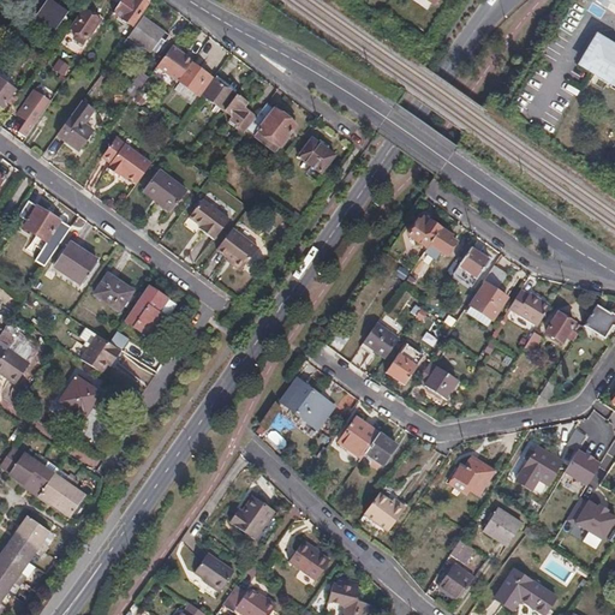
[(48,0),(34,22),(51,34),(65,13),(55,5),(58,0),(48,0)]
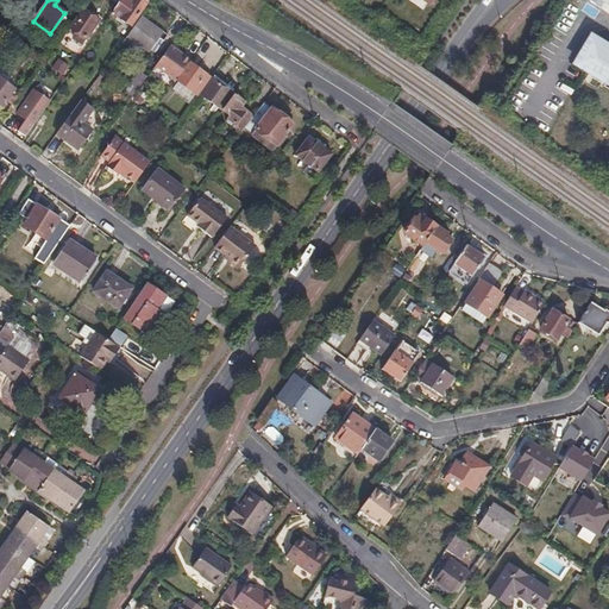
[(119,0),(111,13),(130,26),(145,4),(139,0),(119,0)]
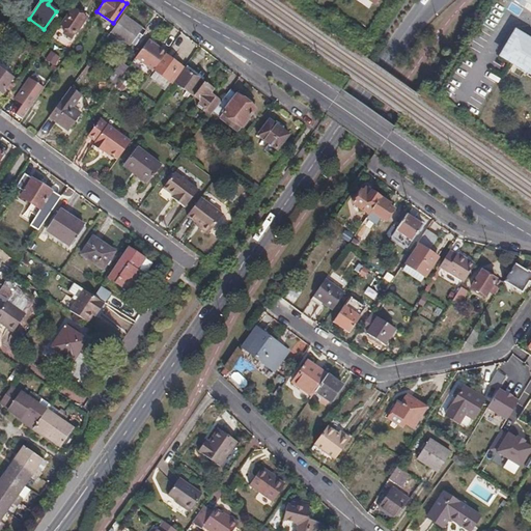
[(530,6),(530,0),(507,0),(523,9),(527,4),(530,6)]
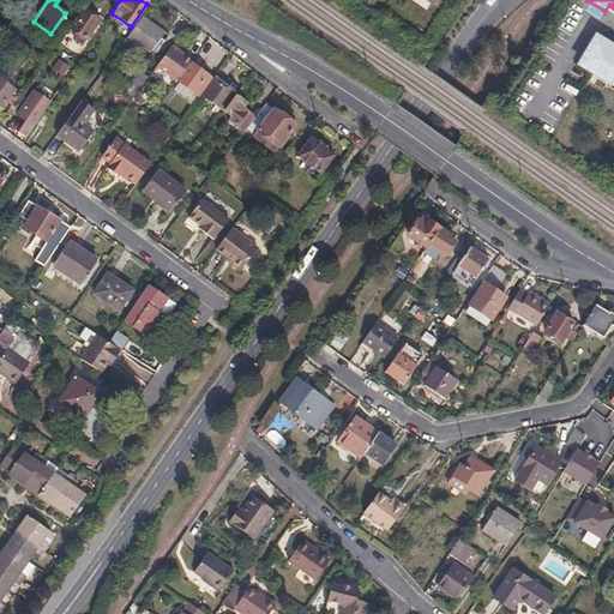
[(98,22),(82,10),(70,28),(76,32),(71,40),(82,46),(98,22)]
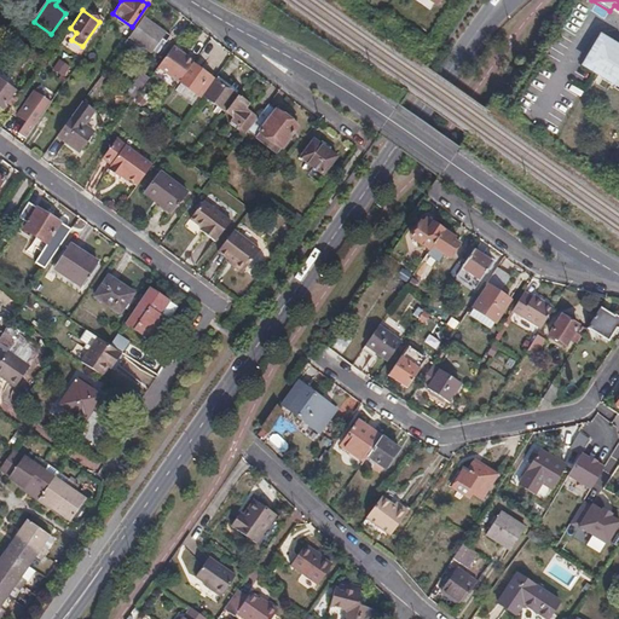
[(166,33),(143,16),(127,38),(151,55),(154,51),(156,53),(165,41),(162,39),(166,33)]
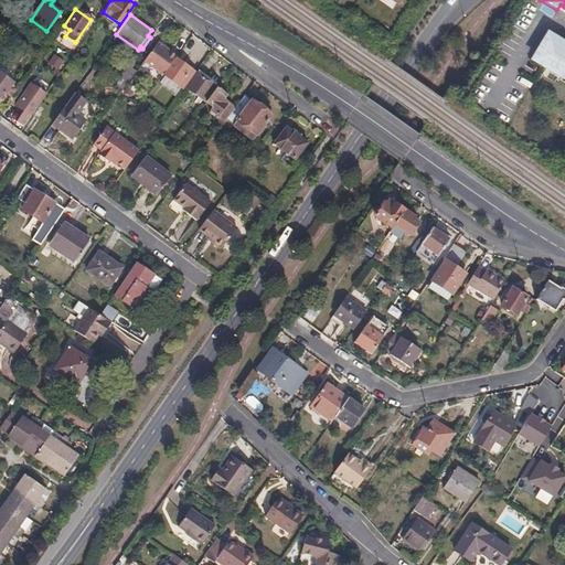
[(564,77),(564,44),(548,35),(534,60),(564,77)]
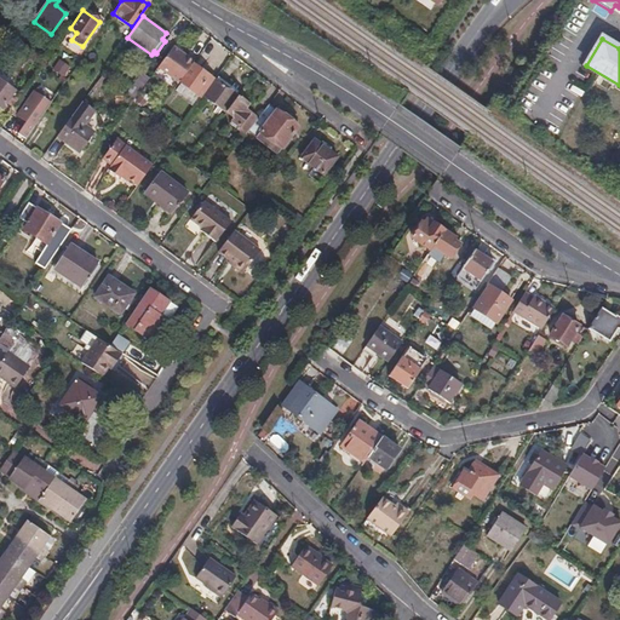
[(158,67),(179,82),(193,64),(194,61),(173,46),(158,67)]
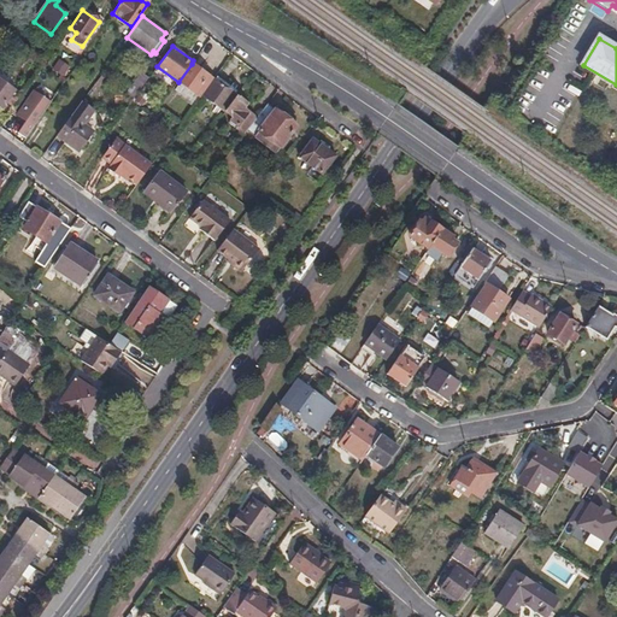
[(71,66),(60,59),(52,70),(65,78),(71,66)]
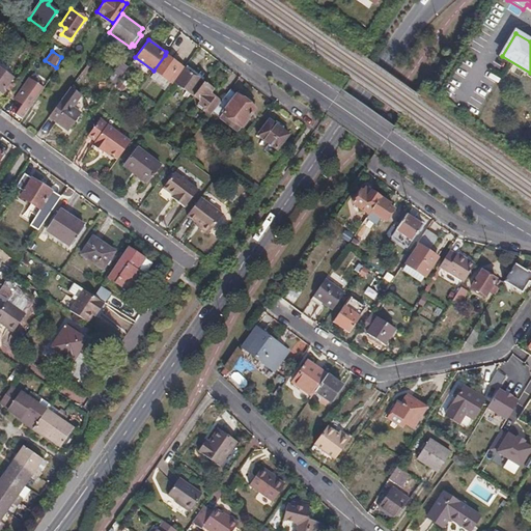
[(173,82),(183,68),(165,55),(154,71),(172,84),(173,82)]
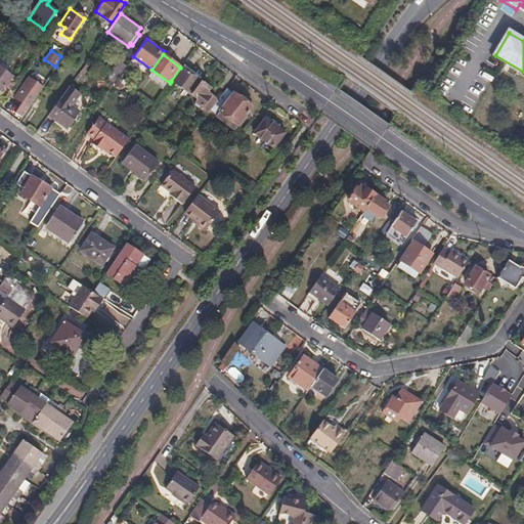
[(106,79),(114,84),(126,67),(120,61),(106,79)]
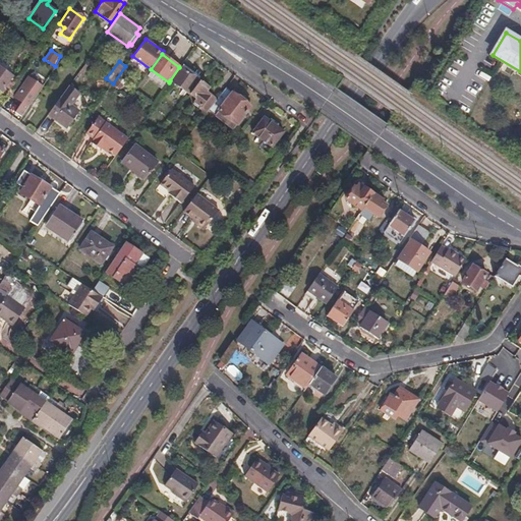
[(196,79),(179,67),(170,80),(187,93),(196,79)]
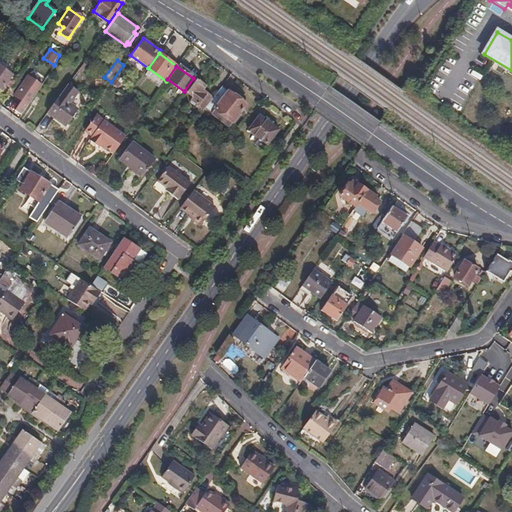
[(11,76),(0,67),(0,87),(2,89),(5,85),(9,88),(15,80),(10,77),(11,76)]
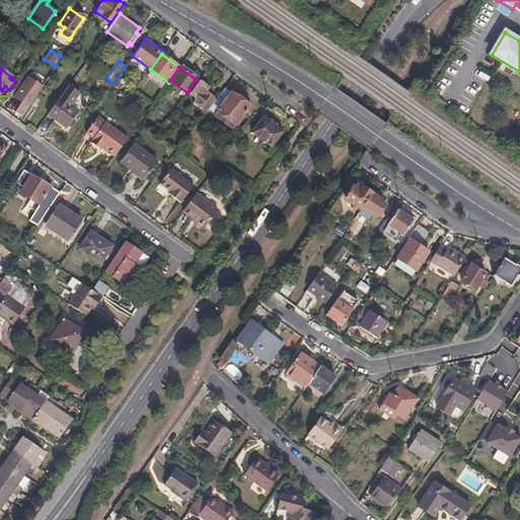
[(27,106),(28,107),(42,86),(28,78),(15,98),(21,102),(14,113),(20,117),(27,106)]
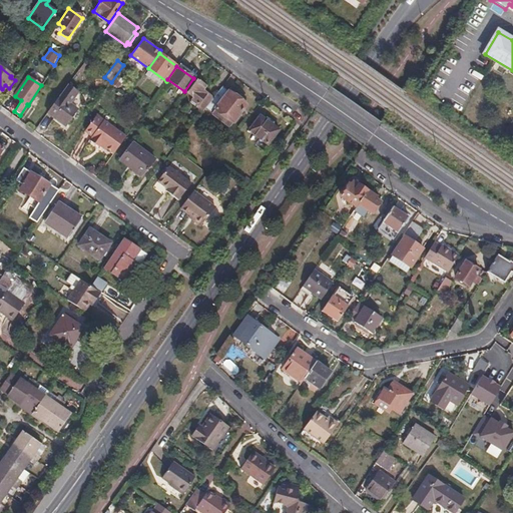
[(121,84),(116,80),(112,85),(118,88),(121,84)]
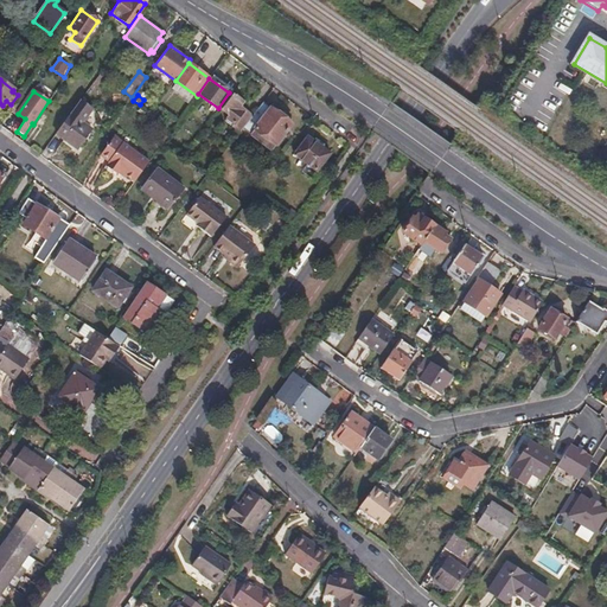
[(240,133),(242,129),(251,116),(240,108),(243,103),(232,95),(221,109),(229,115),(224,121),(240,133)]
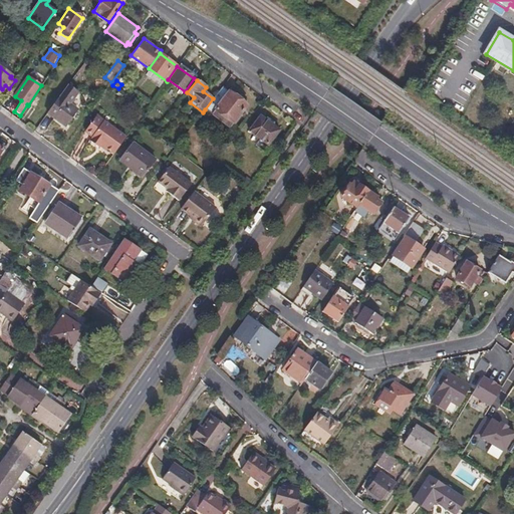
[(67,85),(47,113),(64,125),(76,109),(69,103),(77,92),(67,85)]
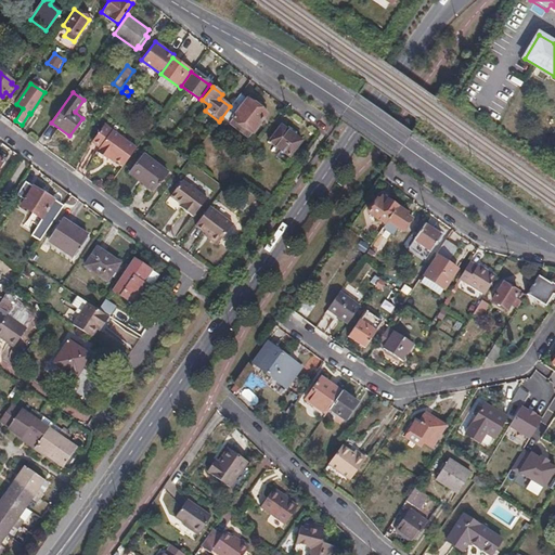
[(230,106),(221,118),(247,139),(266,115),(240,94),(230,106)]
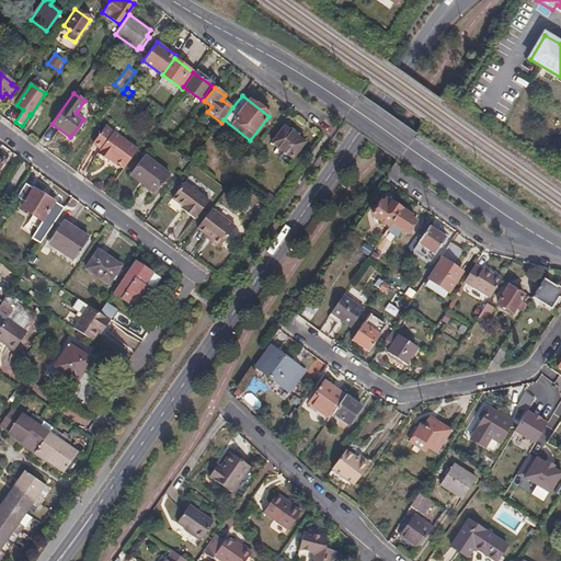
[(103,127),(99,134),(107,139),(111,133),(103,127)]
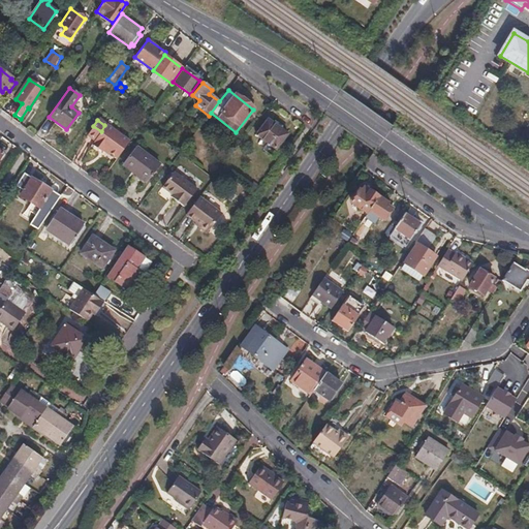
[(256,135),(275,150),(286,134),(268,121),(256,135)]
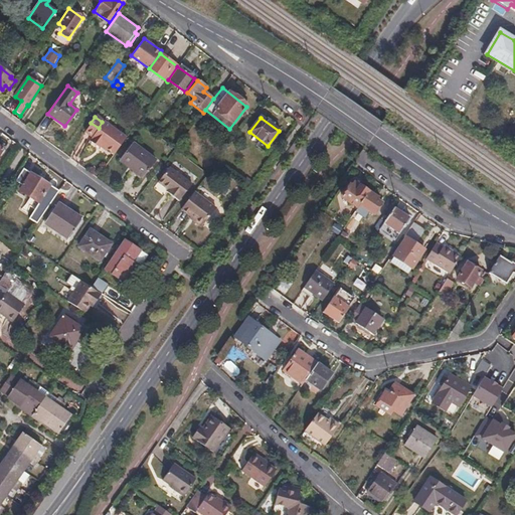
[(89,141),(94,145),(107,126),(102,122),(99,128),(91,123),(83,132),(92,138),(89,141)]
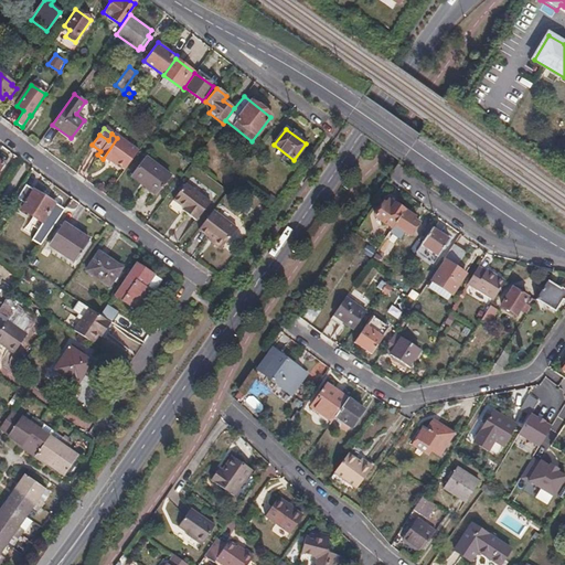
[(108,159),(125,171),(138,152),(117,138),(103,159),(107,161),(108,159)]
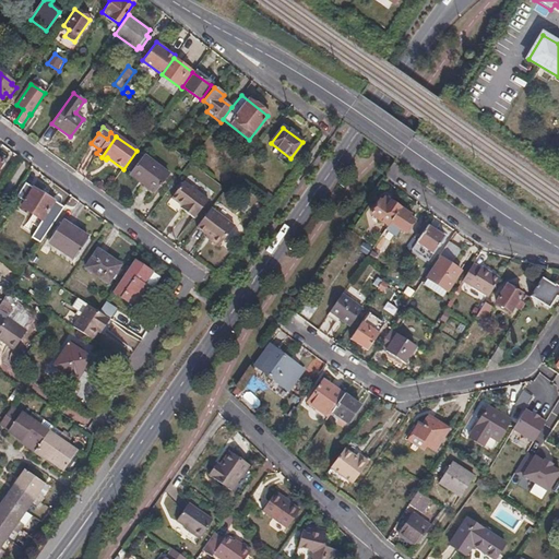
[(130,175),(142,183),(156,165),(145,156),(130,175)]
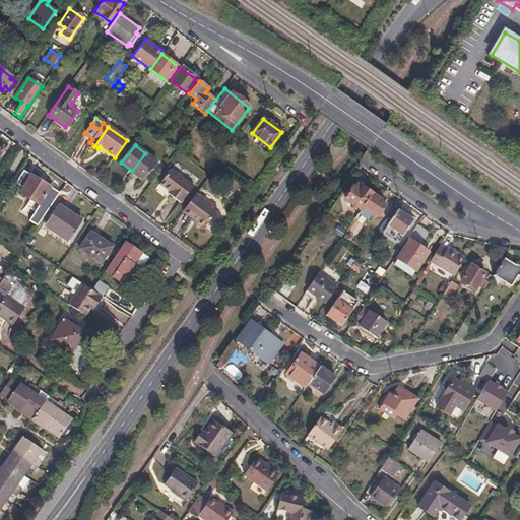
[(145,153),(132,171),(143,180),(156,161),(145,153)]
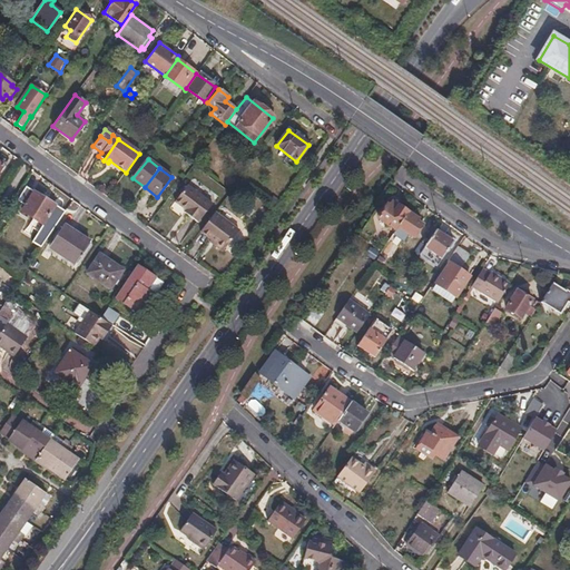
[(56,205),(27,186),(18,200),(26,205),(22,212),(43,225),(56,205)]
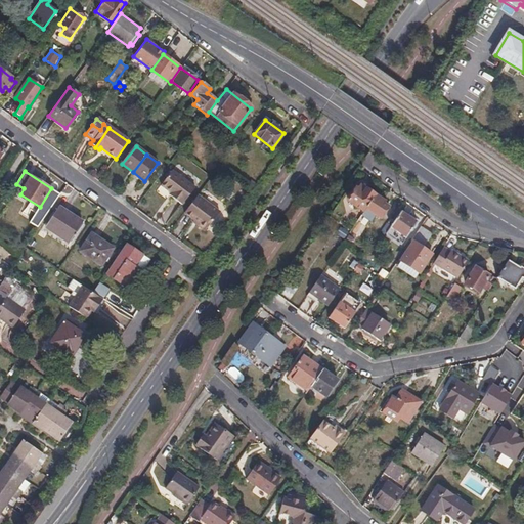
[(172,171),(161,185),(170,193),(174,197),(173,199),(181,205),(194,187),(172,171)]
